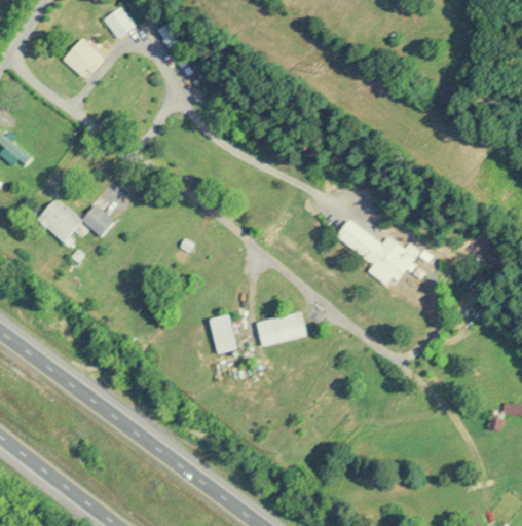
[(104,17),(118,38),(136,26),(122,5),(104,17)]
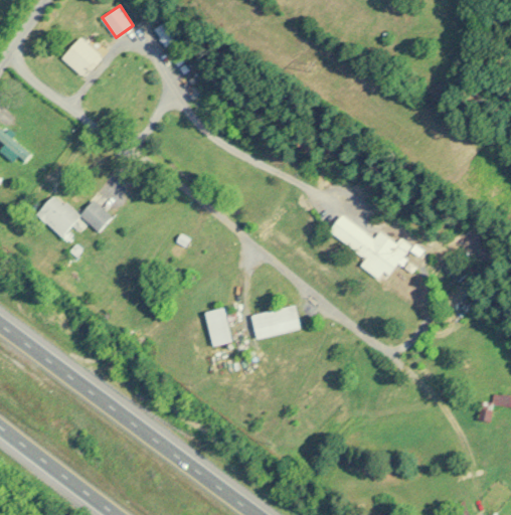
[(101,54),(82,36),(62,56),(80,74),(101,54)]
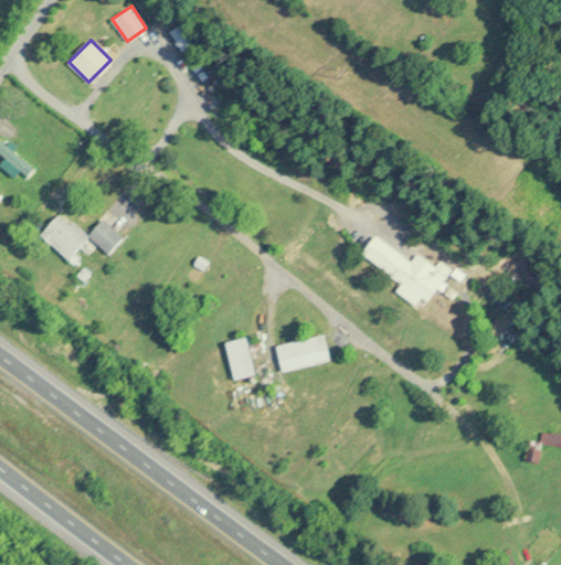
[(1,167),(17,184),(32,172),(6,140),(0,145),(0,153),(7,162),(1,167)]
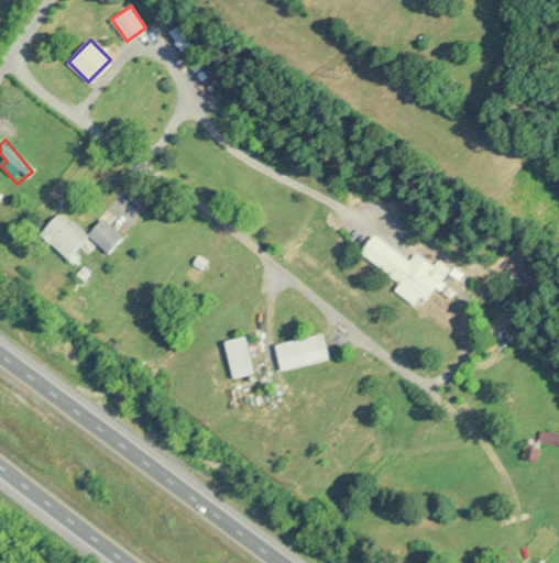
[(66,258),(87,235),(108,254),(123,236),(101,218),(87,234),(59,210),(39,234),(66,258)]
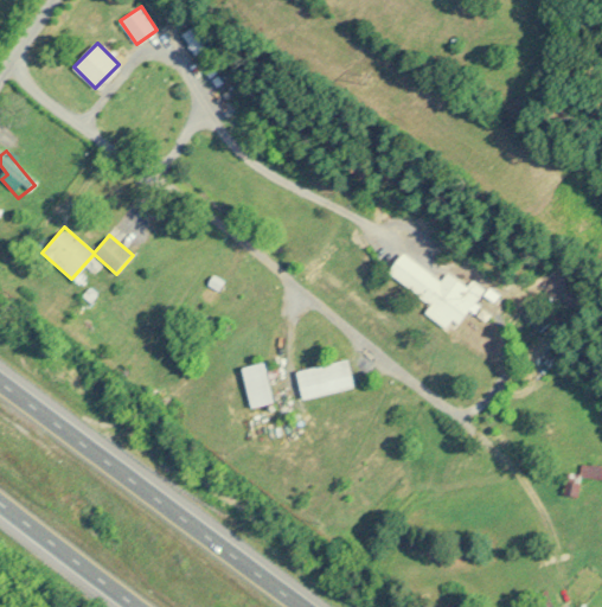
[(447,330),(453,321),(460,325),(481,294),(448,272),(442,281),(401,251),(386,273),(429,304),(423,313),(447,330)]
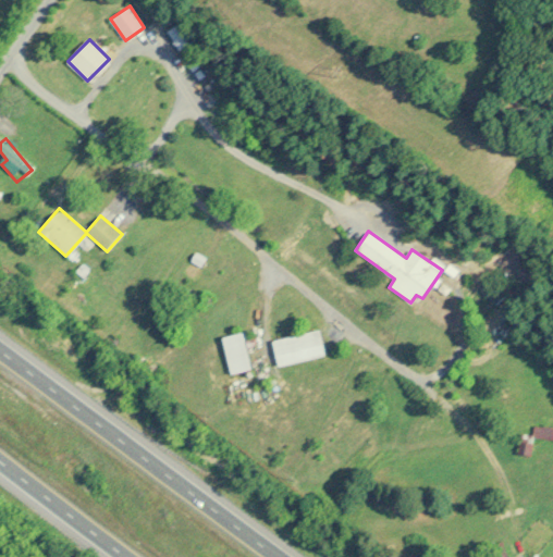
[(231,374),(252,369),(243,332),(222,337),(231,374)]
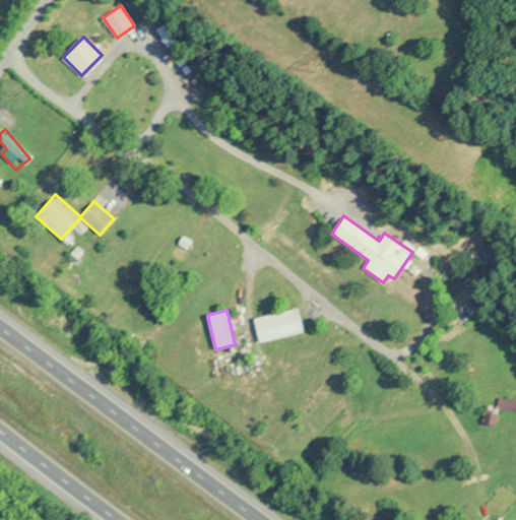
[(254,317),(258,341),(304,333),(299,310),(254,317)]
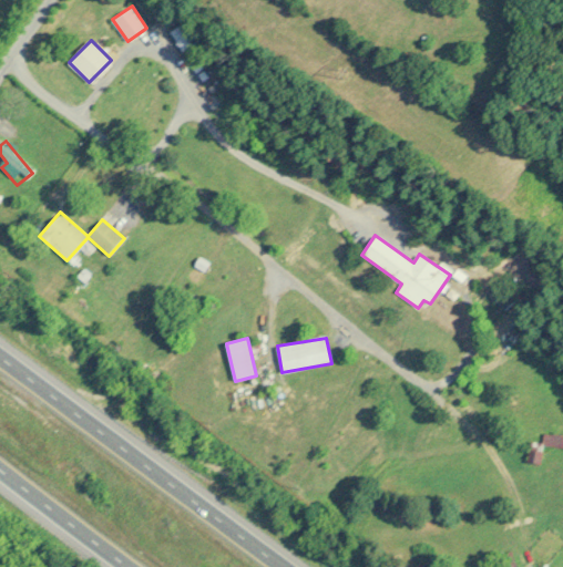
[(544,446),(562,446),(562,433),(544,434),(544,446)]
